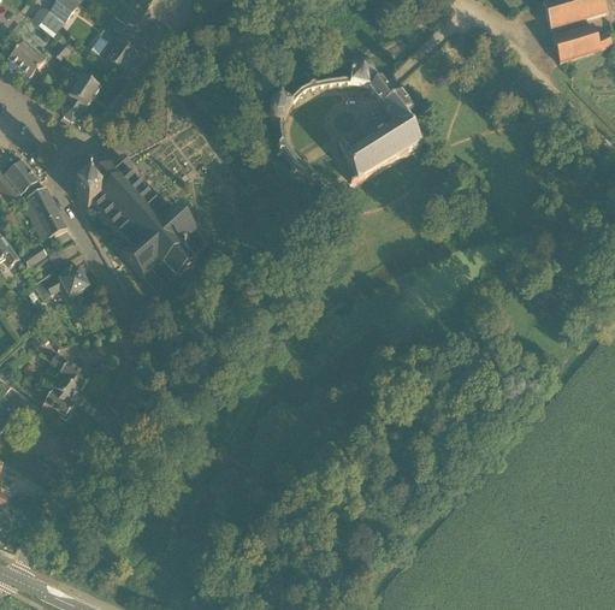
[(57,0),(51,9),(66,21),(78,3),(75,0),(57,0)]
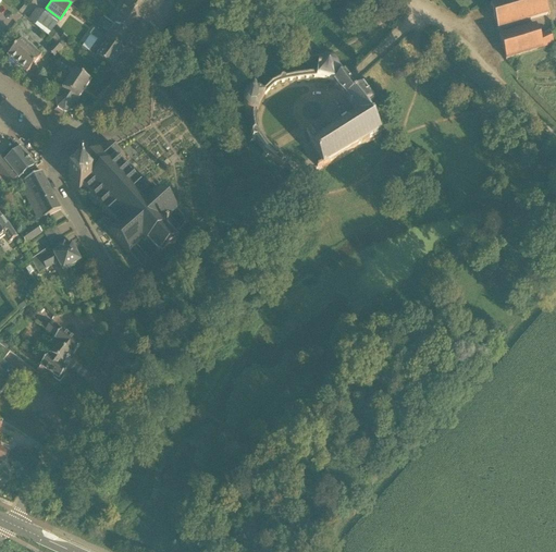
[(134,32),(135,32),(135,31),(149,3),(144,0),(127,0),(116,21),(134,32)]
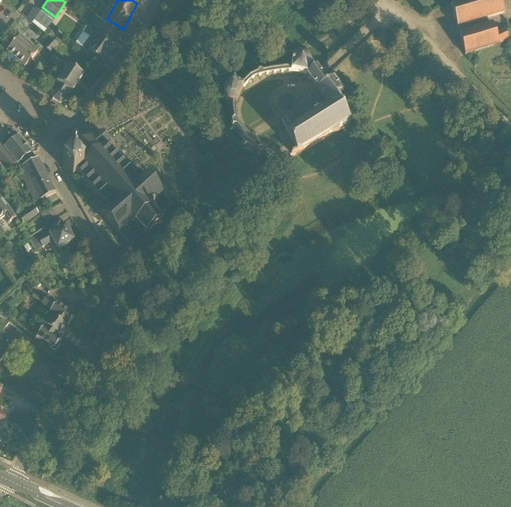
[(458,23),(507,9),(504,0),(451,0),(458,23)]
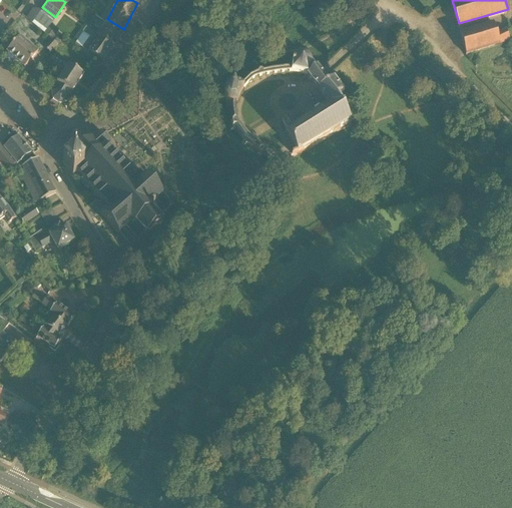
[(106,18),(100,26),(98,29),(99,30),(99,31),(114,42),(123,29),(107,19),(106,18)]
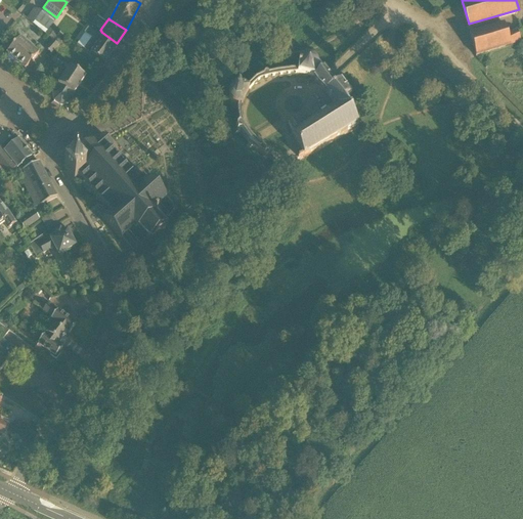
[(510,29),(507,19),(471,30),(477,52),(513,42),(522,37),(520,30),(518,25),(510,29)]
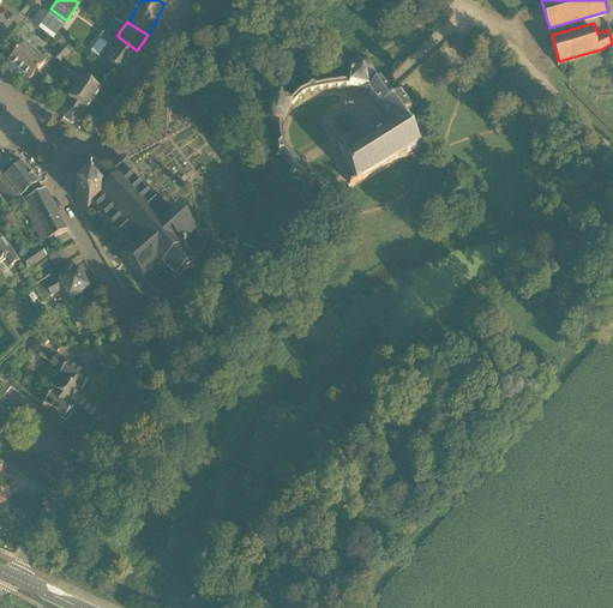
[(124,70),(137,50),(119,37),(119,36),(118,35),(113,32),(106,26),(101,34),(109,40),(100,53),(124,70)]
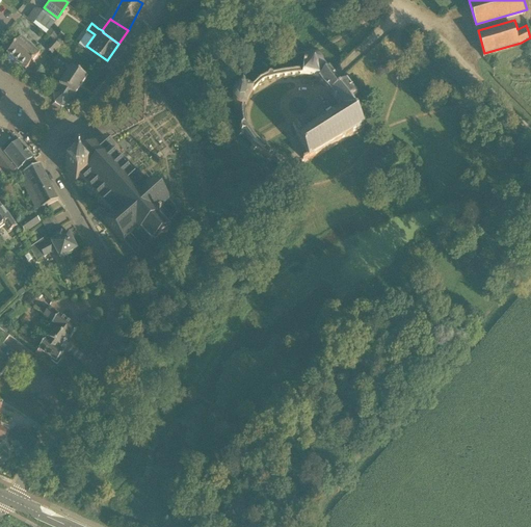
[(26,67),(32,60),(40,52),(21,35),(7,51),(26,67)]
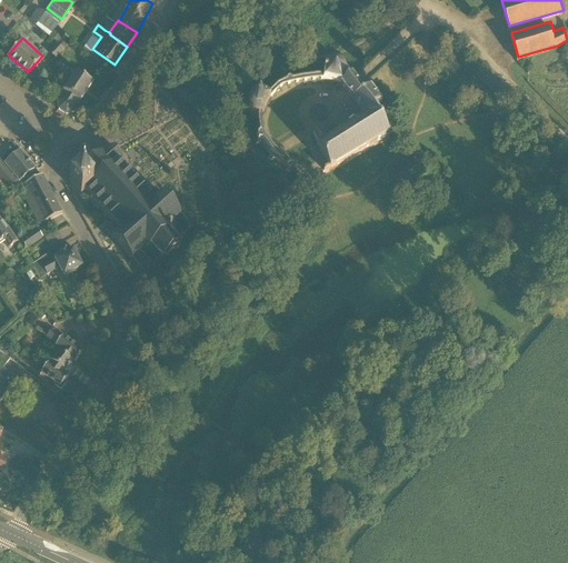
[(65,46),(58,39),(50,48),(57,54),(65,46)]
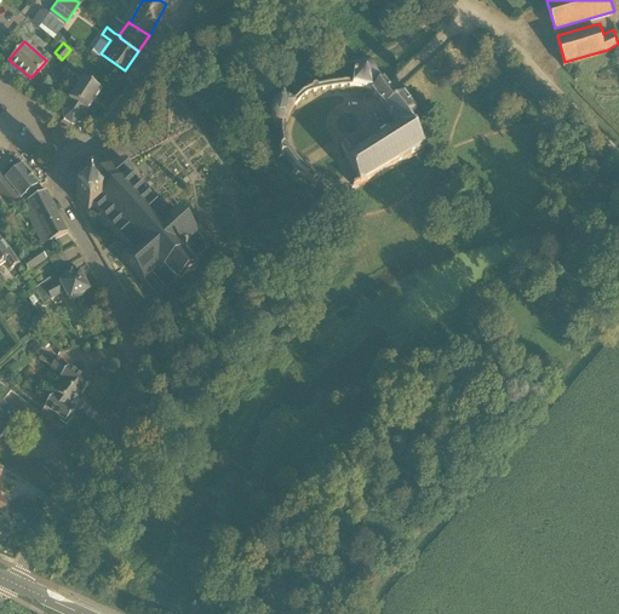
[(365,66),(361,67),(357,69),(355,73),(353,76),(353,81),(334,82),(333,79),(330,79),(331,84),(317,86),(316,81),(313,82),(313,87),(308,89),(304,91),(302,86),(298,89),(301,93),(291,103),(287,102),(282,101),(279,102),(275,104),(273,108),(271,113),(273,118),(274,121),(278,124),(282,125),(281,132),(282,139),(284,145),(276,148),(278,154),(285,151),(296,165),(291,170),(294,173),(299,168),(313,179),(309,184),(314,187),(316,183),(320,181),(325,187),(320,193),(322,195),(327,190),(331,193),(362,182),(425,147),(408,116),(416,112),(405,93),(399,97),(393,90),(387,82),(377,72),(376,73),(373,69),(370,67),(365,66)]
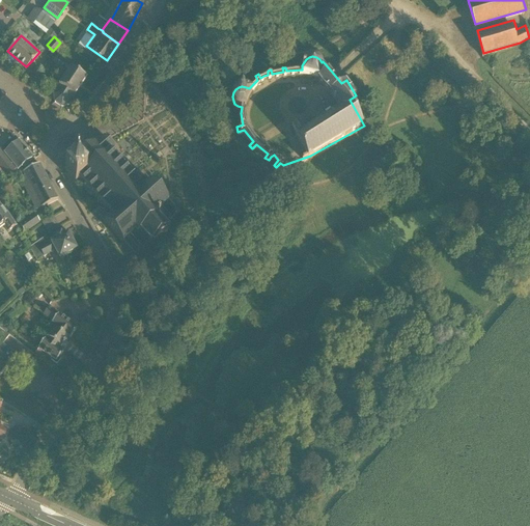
[(67,70),(64,68),(66,66),(58,61),(55,66),(64,73),(59,82),(76,91),(87,74),(72,63),(67,70)]
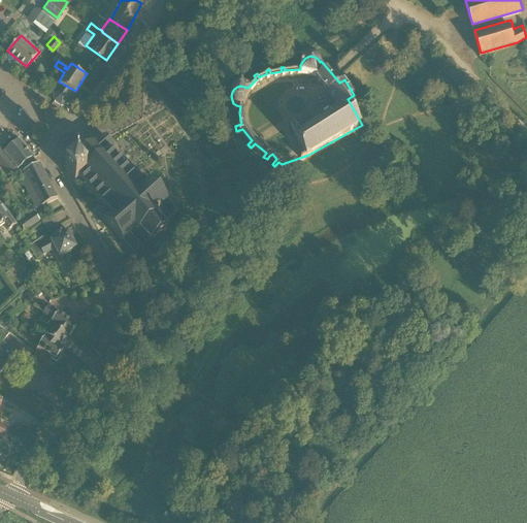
[(27,139),(25,140),(32,150),(41,143),(28,127),(21,132),(27,139)]
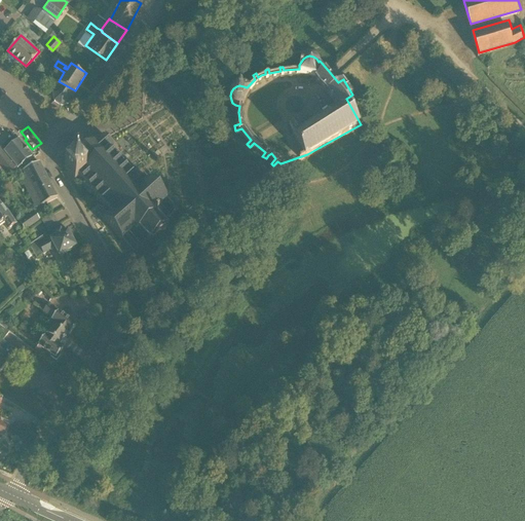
[(115,141),(107,133),(105,129),(98,137),(97,137),(76,155),(65,164),(76,177),(78,175),(80,174),(85,180),(83,181),(91,190),(92,188),(99,194),(97,196),(106,206),(101,211),(105,216),(122,236),(123,236),(135,250),(147,238),(148,239),(151,236),(153,238),(167,226),(166,224),(170,221),(165,217),(178,207),(169,196),(169,195),(150,175),(146,171),(141,175),(132,164),(129,166),(124,160),(126,158),(118,150),(116,152),(111,146),(113,144),(112,144),(115,141)]
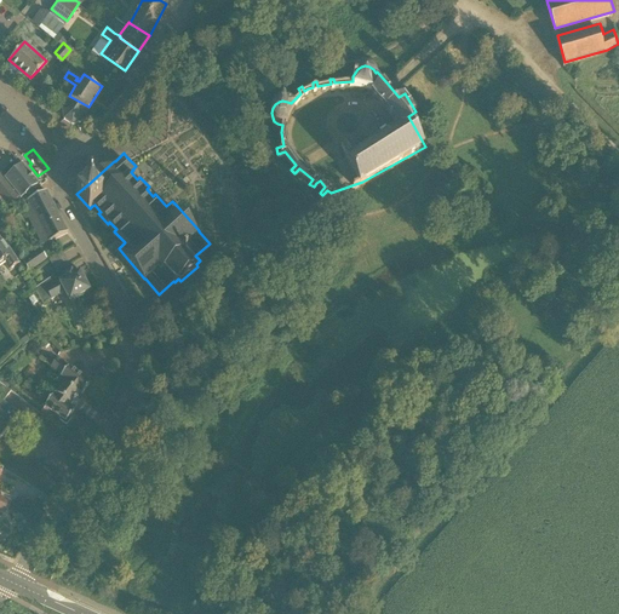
[(23,161),(18,155),(0,171),(0,189),(10,201),(22,193),(39,179),(23,160),(23,161)]
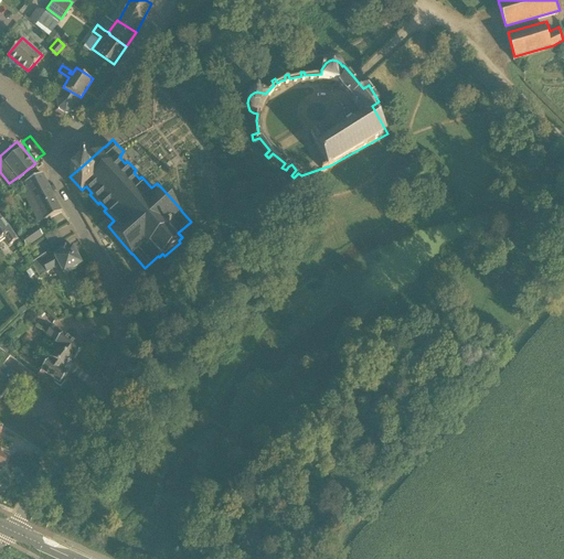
[(45,216),(63,207),(43,169),(25,178),(45,216)]
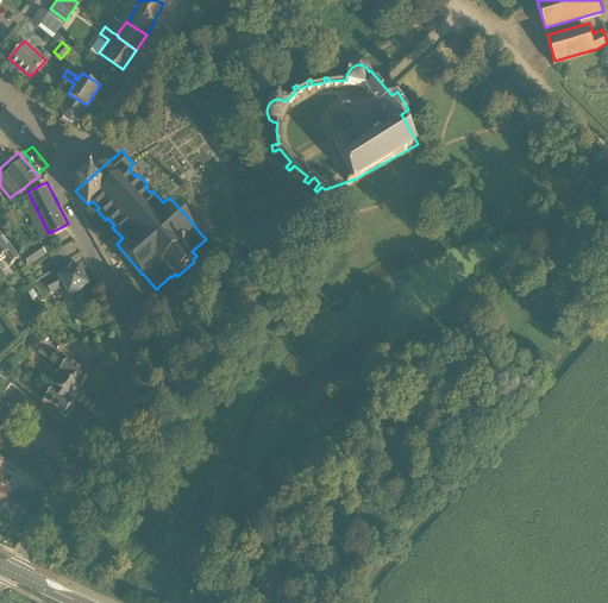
[(7,242),(0,230),(0,255),(5,252),(11,261),(19,255),(10,240),(7,242)]
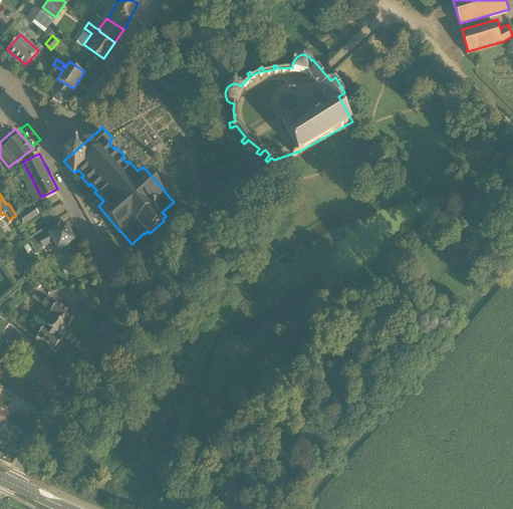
[(35,203),(20,212),(25,221),(40,211),(35,203)]
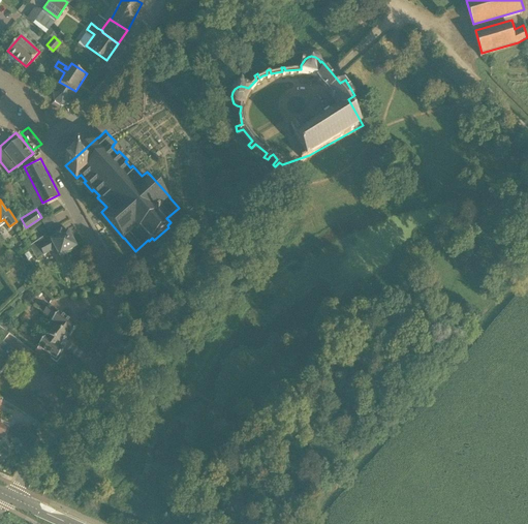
[(54,211),(43,216),(49,225),(59,220),(54,211)]
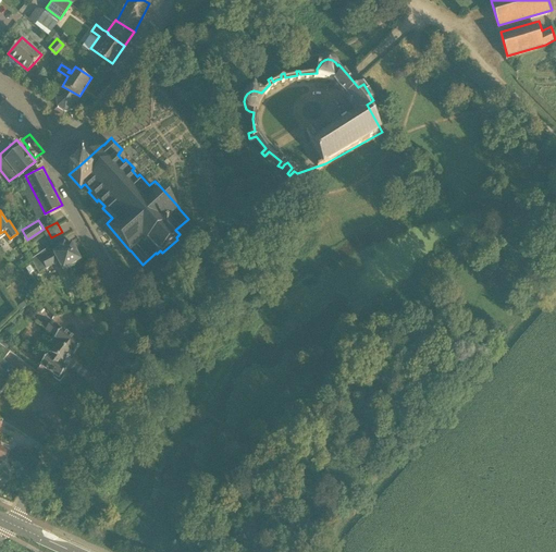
[(66,244),(65,240),(57,245),(58,247),(53,250),(50,243),(33,255),(39,268),(48,264),(48,265),(54,261),(60,259),(63,267),(82,257),(76,248),(77,248),(77,243),(74,241),(73,241),(66,244)]
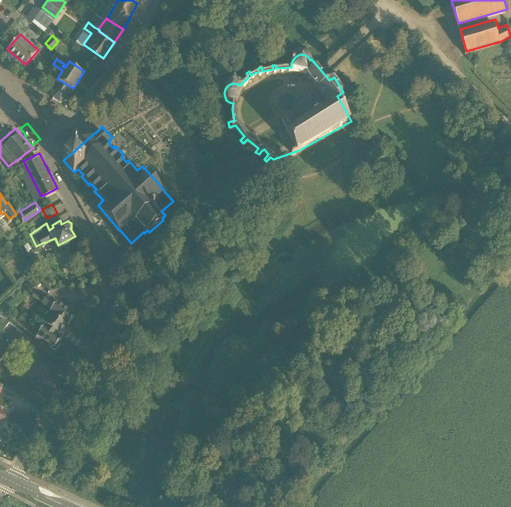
[(76,312),(58,298),(57,299),(48,291),(47,293),(43,289),(38,295),(43,299),(42,300),(51,307),(50,308),(55,311),(46,322),(46,321),(38,331),(51,340),(49,342),(55,347),(60,340),(59,339),(63,334),(59,331),(67,321),(68,322),(76,312)]
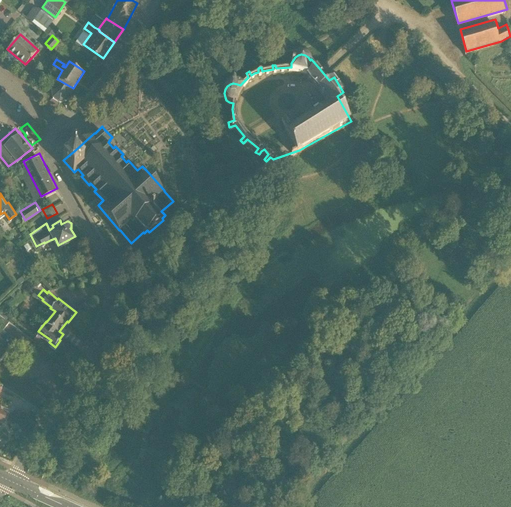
[(0,319),(6,324),(10,319),(0,311),(0,319)]
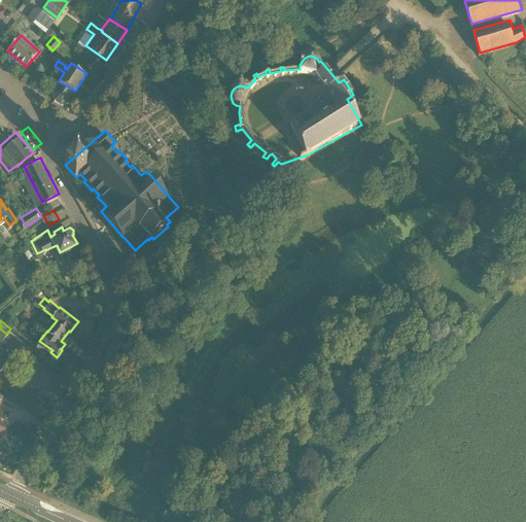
[(0,369),(0,370),(16,348),(3,338),(0,340),(0,369)]
